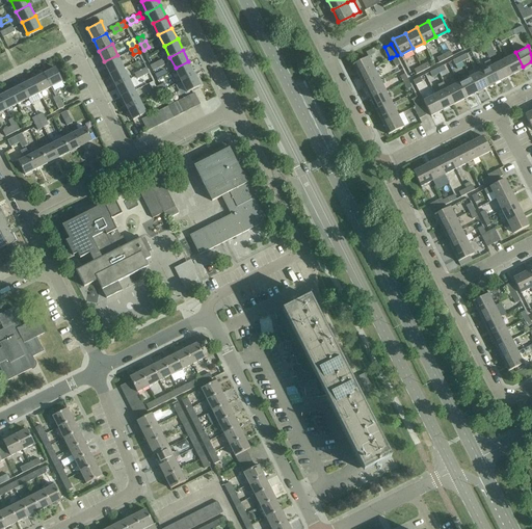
[(515,52),(504,57),(511,73),(523,67),(515,52)]
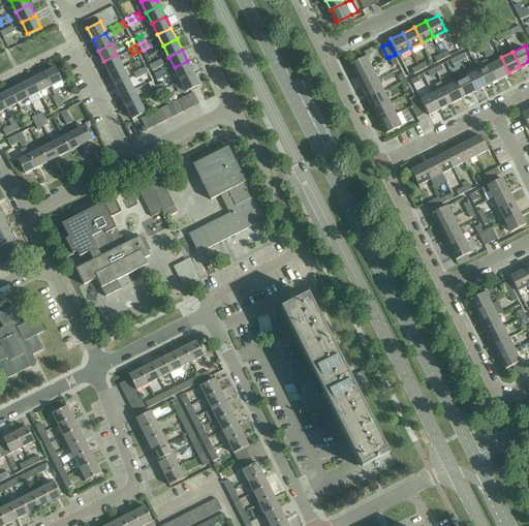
[(103,61),(110,72),(123,66),(117,55),(103,61)]
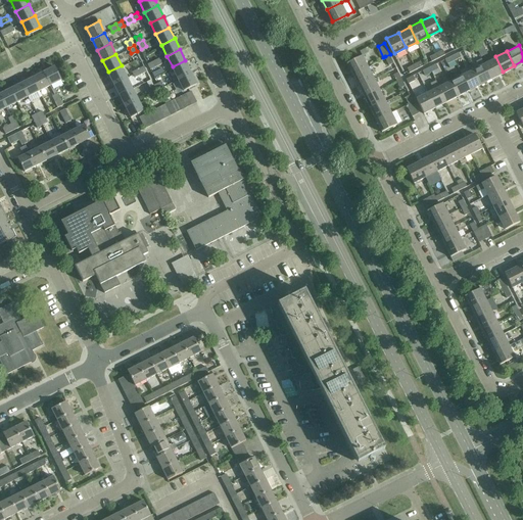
[(347,62),(353,73),(368,65),(362,54),(346,61),(347,62)]
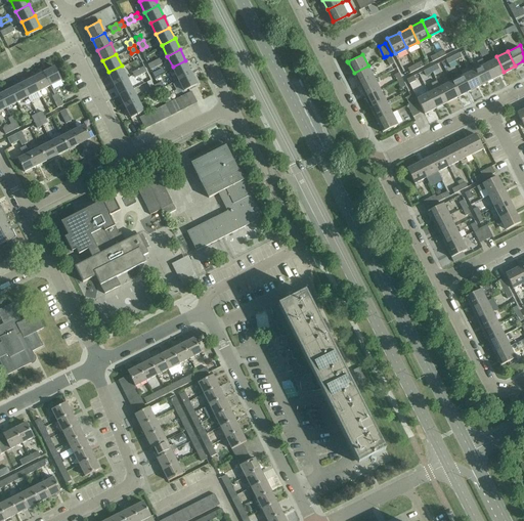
[(160,56),(154,59),(157,64),(162,61),(160,56)]
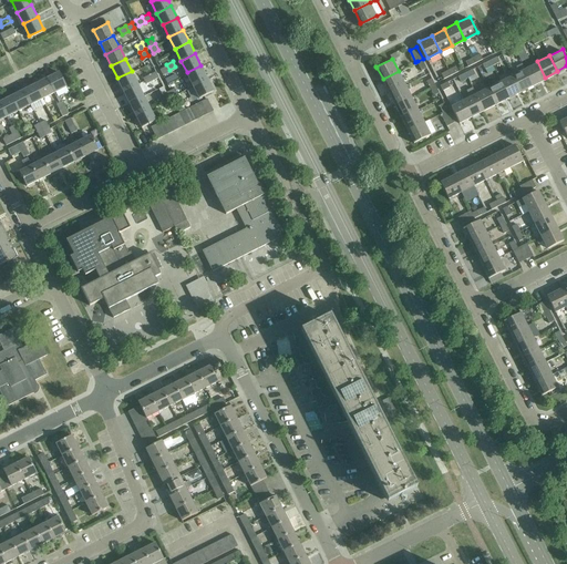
[(537,61),(525,68),(533,83),(545,78),(537,61)]
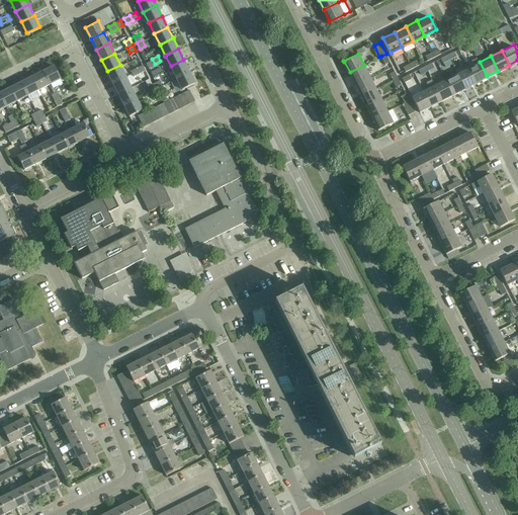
[(155,64),(152,59),(146,62),(149,67),(155,64)]
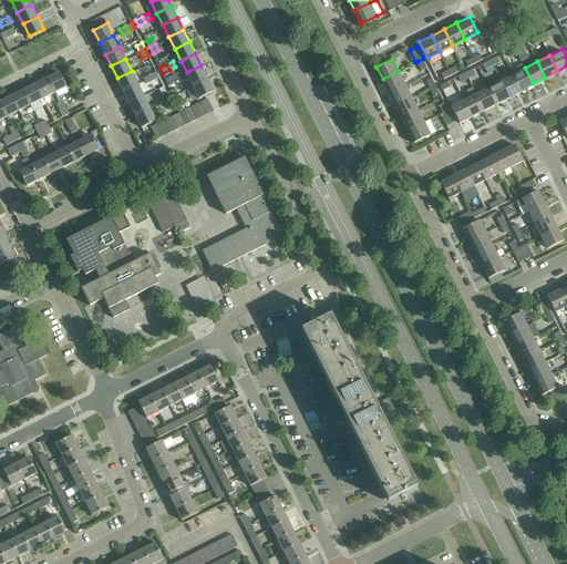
[(455,64),(449,68),(451,73),(459,69),(455,64)]
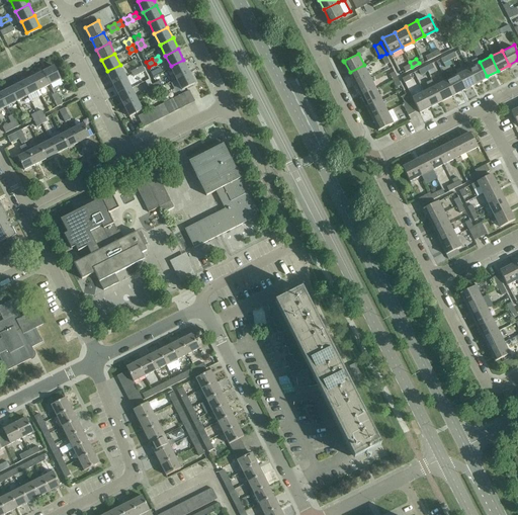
[(171,66),(176,77),(189,70),(183,60),(171,66)]
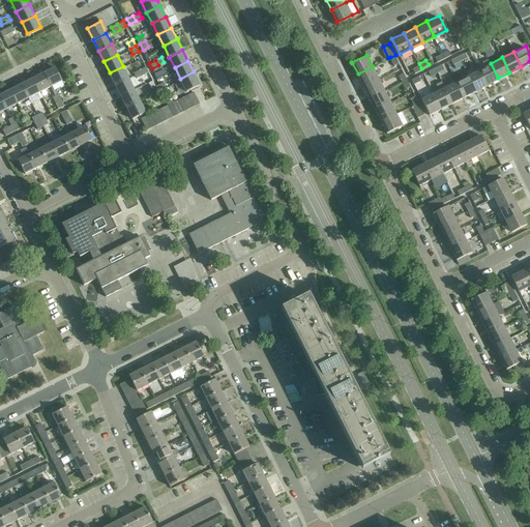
[(421,68),(419,63),(412,66),(415,71),(421,68)]
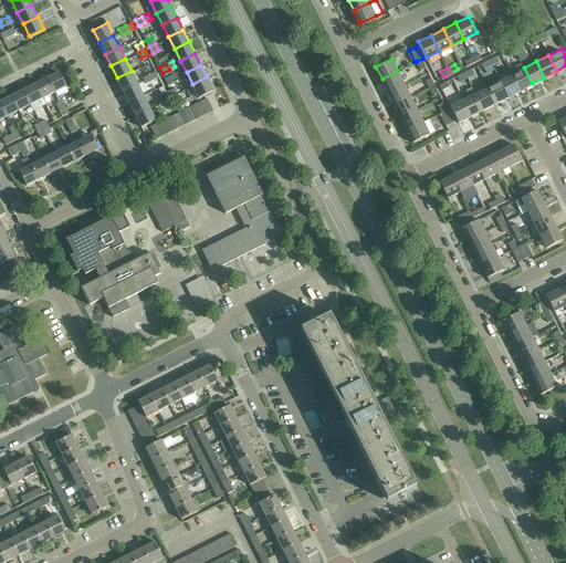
[(524,68),(512,73),(520,90),(532,83),(524,68)]
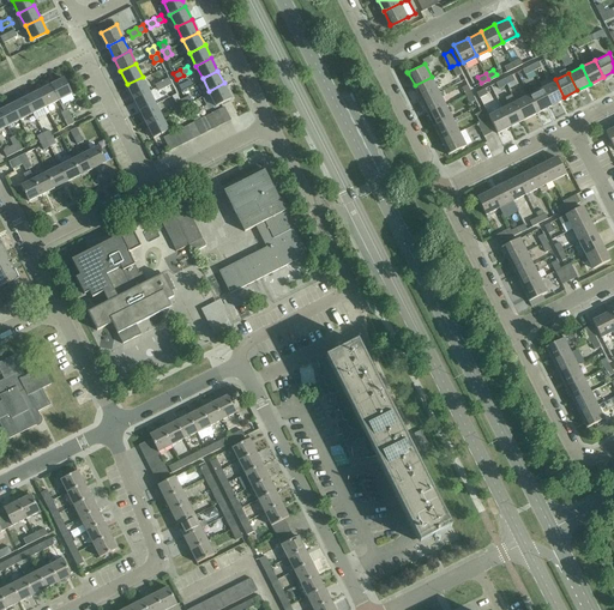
[(64,76),(50,83),(59,98),(72,91),(64,76)]
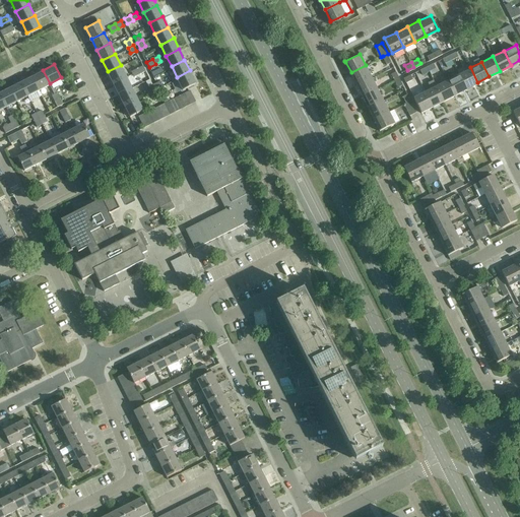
[(142,64),(137,67),(139,72),(145,69),(142,64)]
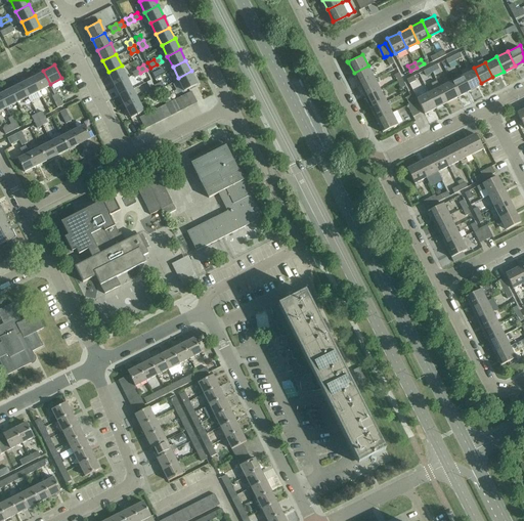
[(469,71),(463,74),(470,89),(481,83),(474,68),(472,64),(467,67),(469,71)]
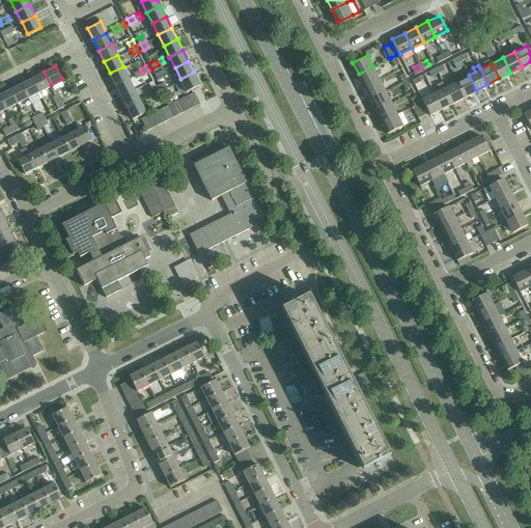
[(110,73),(115,84),(129,77),(123,66),(110,73)]
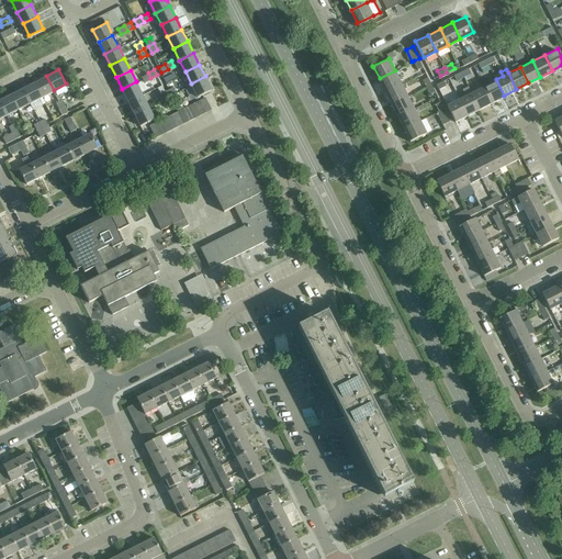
[(380,78),(385,90),(402,82),(395,70),(380,78)]
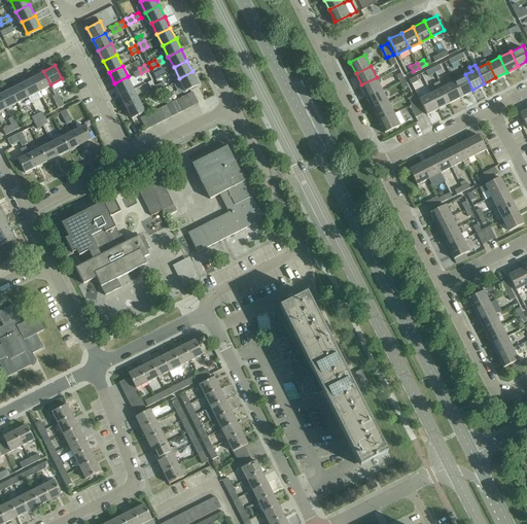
[(141,73),(139,68),(133,70),(136,76),(141,73)]
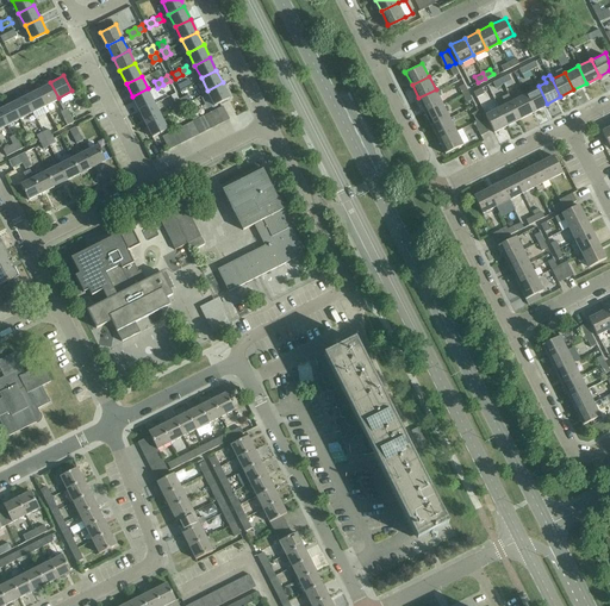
[(50,82),(38,88),(45,104),(58,98),(50,82)]
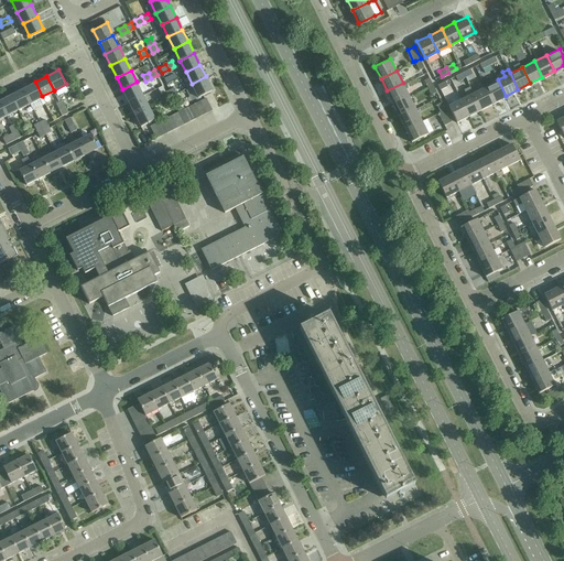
[(206,76),(192,84),(198,96),(212,88),(206,76)]
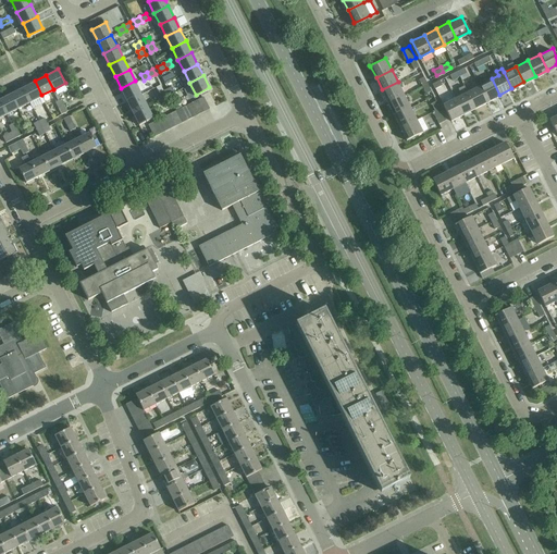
[(492,78),(480,85),(487,100),(499,95),(492,78)]
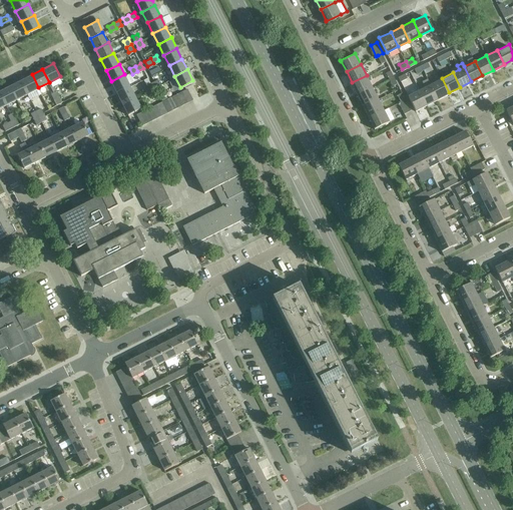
[(32,74),(21,80),(27,92),(38,87),(32,74)]
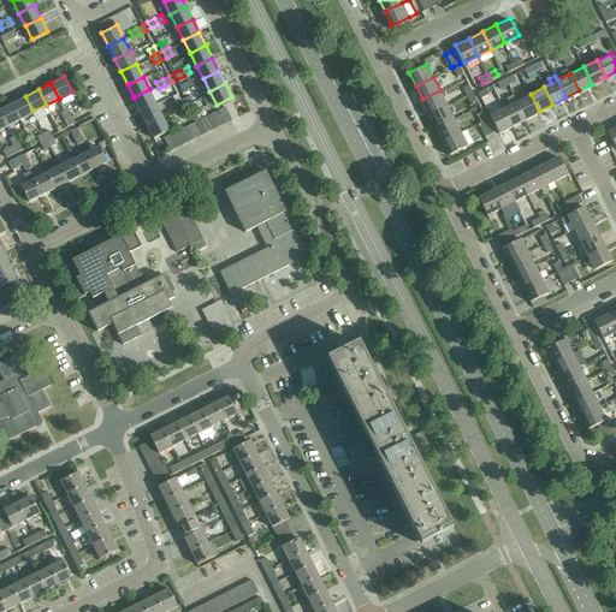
[(134,97),(141,110),(157,102),(149,89),(134,97)]
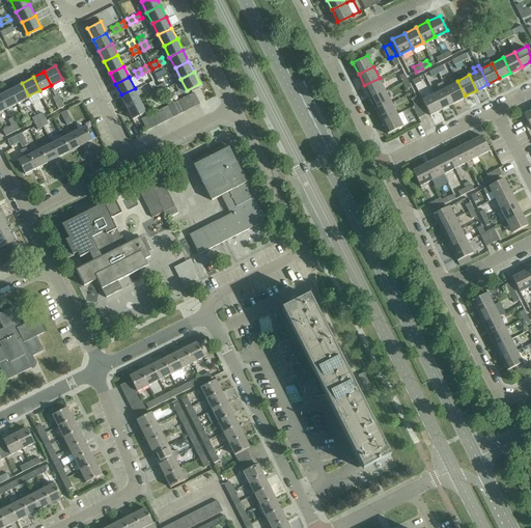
[(364,85),(370,96),(385,89),(380,78),(364,85)]
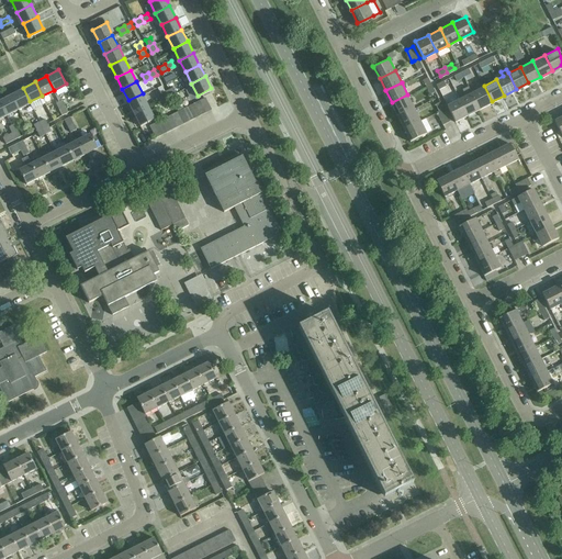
[(161,84),(158,86),(160,92),(164,98),(169,94),(167,89),(165,90),(161,84)]
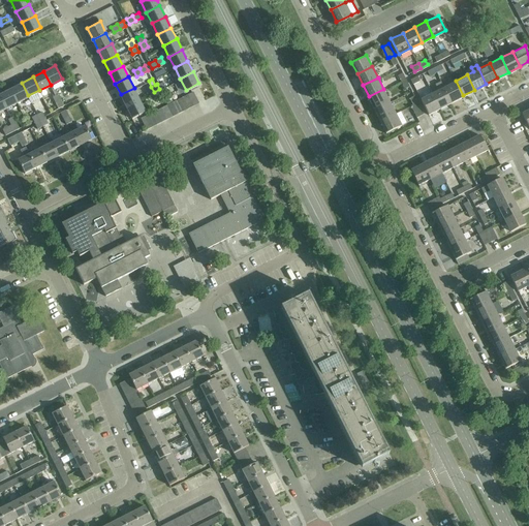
[(438,89),(433,92),(440,106),(452,101),(444,86),(441,80),(435,83),(438,89)]
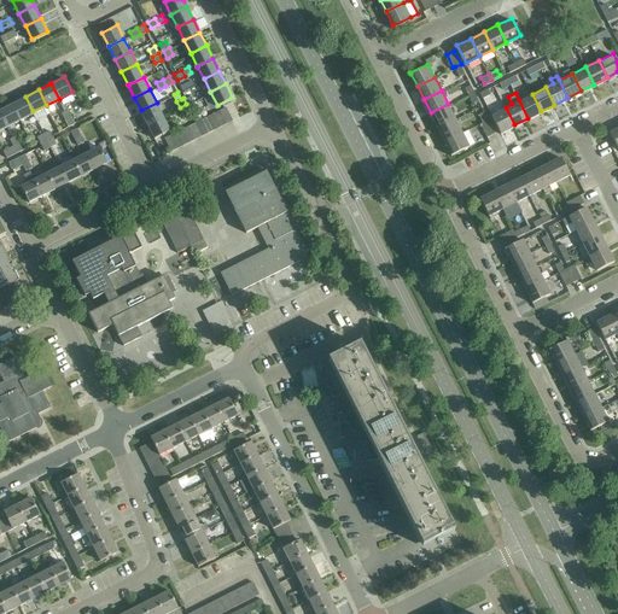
[(191,94),(184,98),(186,104),(193,100),(191,94)]
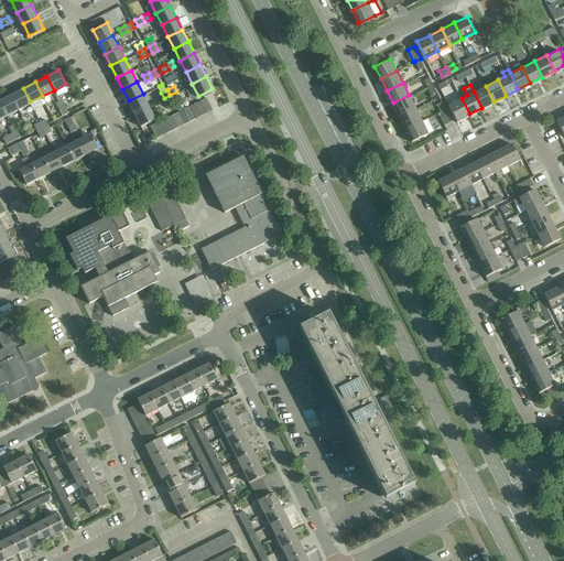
[(486,86),(474,92),(481,108),(494,101),(486,86)]
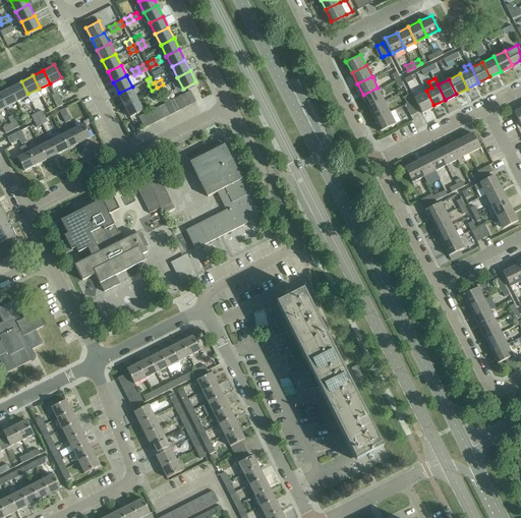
[(21,81),(10,87),(17,100),(27,94),(21,81)]
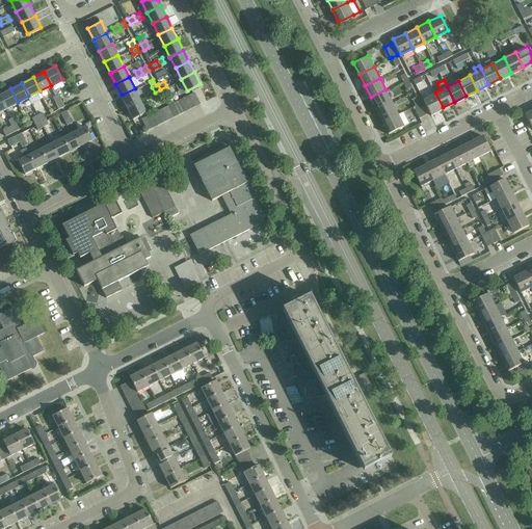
[(166,86),(160,89),(163,95),(169,91),(166,86)]
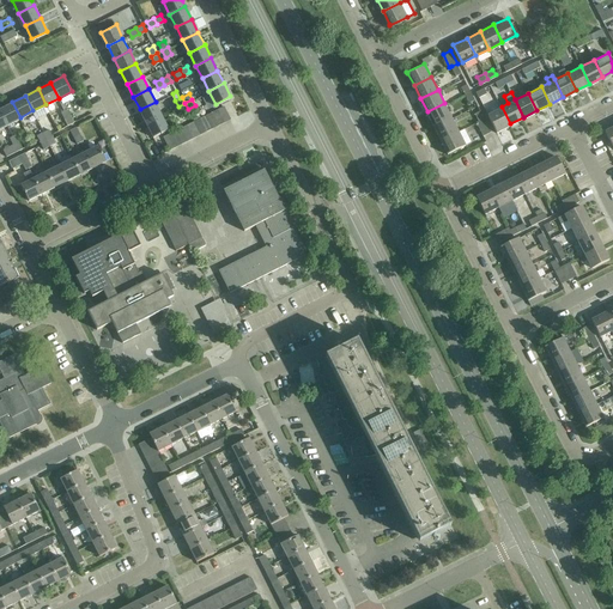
[(60,110),(64,116),(71,114),(67,107),(64,101),(61,102),(64,108),(60,110)]
